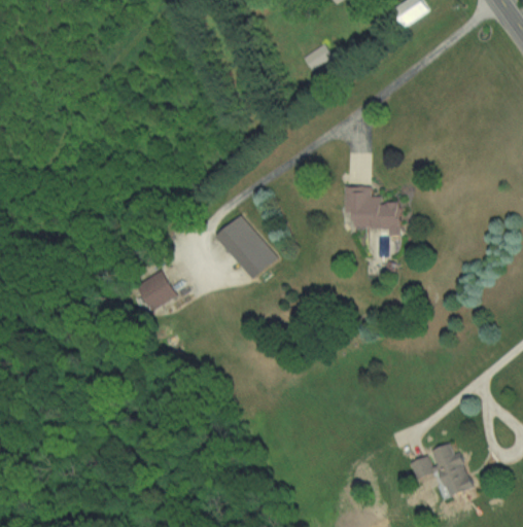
[(405,28),(430,9),(423,0),(407,0),(392,10),(405,28)]
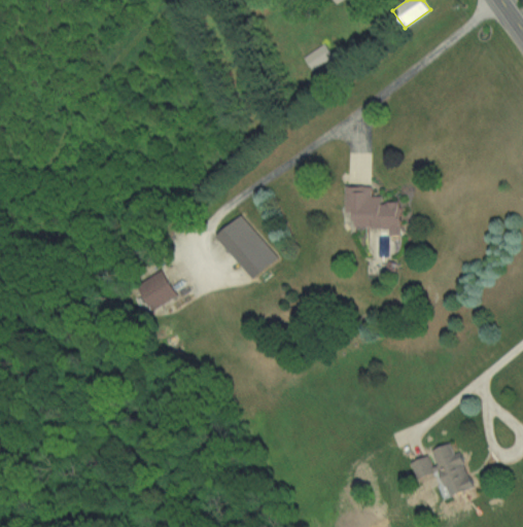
[(333,61),(325,45),(303,55),(309,70),(333,61)]
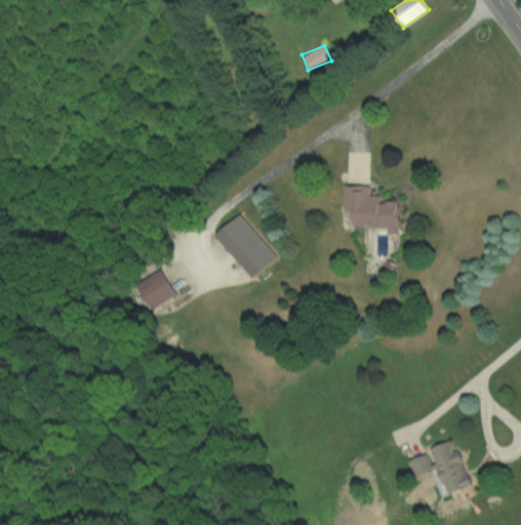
[(344,227),(400,229),(401,198),(370,197),(371,187),(346,186),(344,227)]
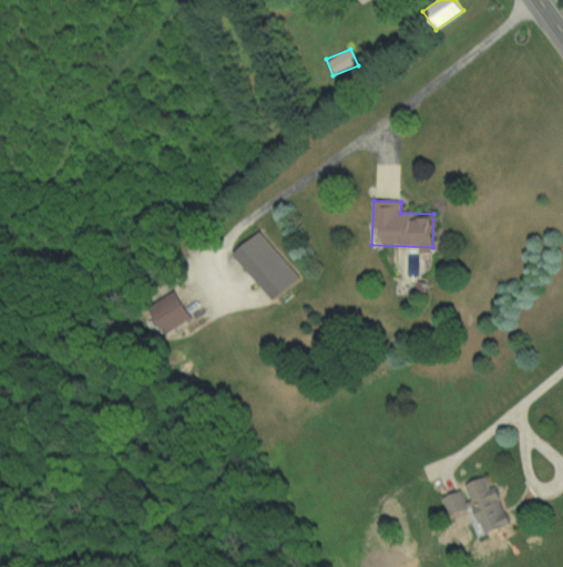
[(233,256),(273,300),(297,278),(257,233),(233,256)]
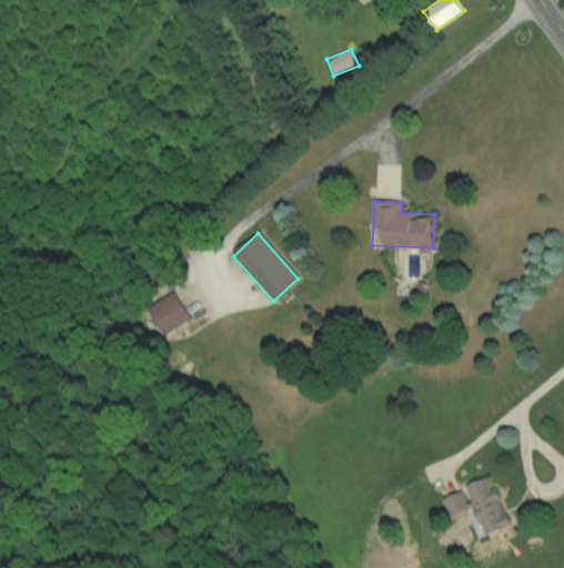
[(149,307),(163,334),(190,318),(175,293),(149,307)]
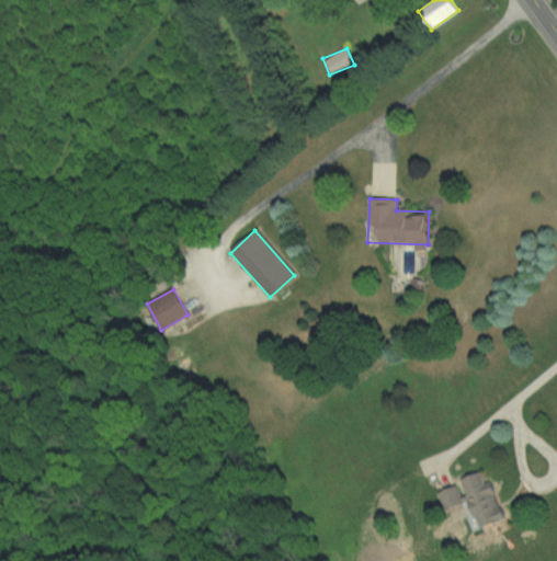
[(438,490),(445,513),(468,505),(478,530),(504,522),(487,473),(438,490)]
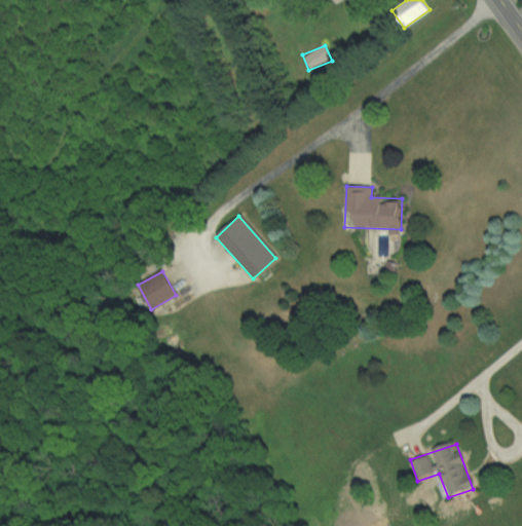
All buildings are outlined.
